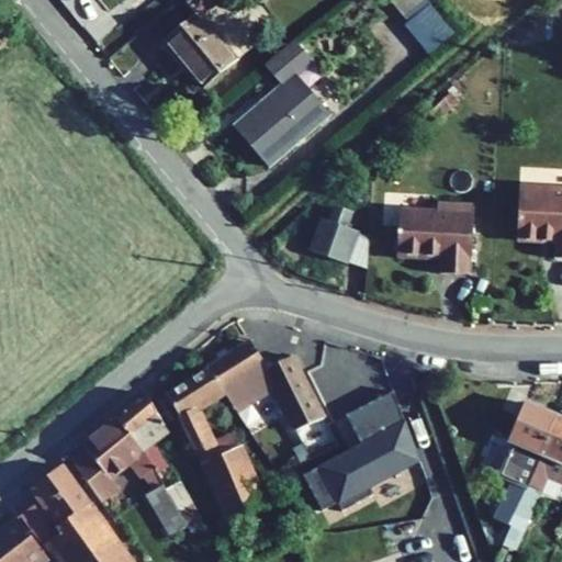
[(183,0),(197,15),(165,43),(202,87),(234,60),(198,17),(216,0),(183,0)]
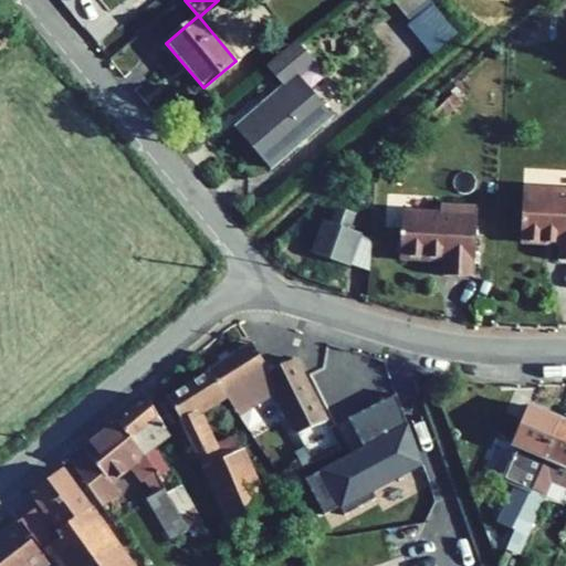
[(392,0),(408,19),(430,0),(392,0)]
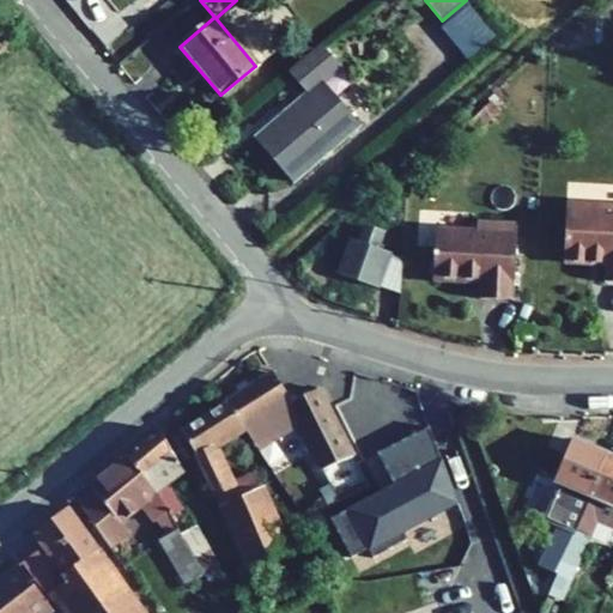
[(442,23),(461,56),(490,40),(471,5),(442,23)]
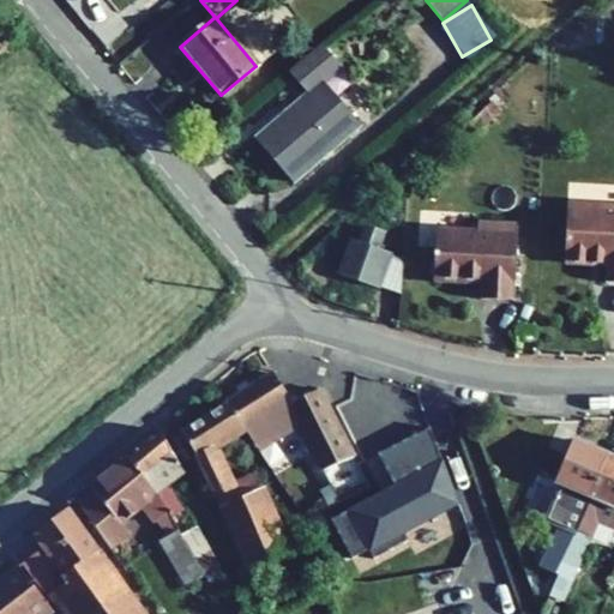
[(342,68),(323,47),(292,73),(308,94),(317,103),(305,114),(296,104),(256,138),(293,182),(360,126),(324,84),(342,68)]
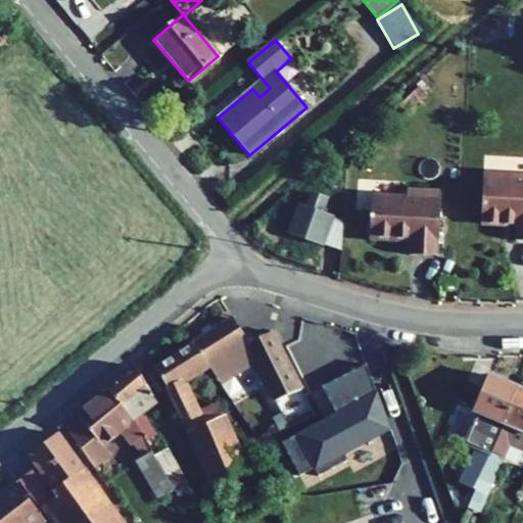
[(425,94),(419,87),(399,105),(407,112),(410,111),(424,99),(425,94)]
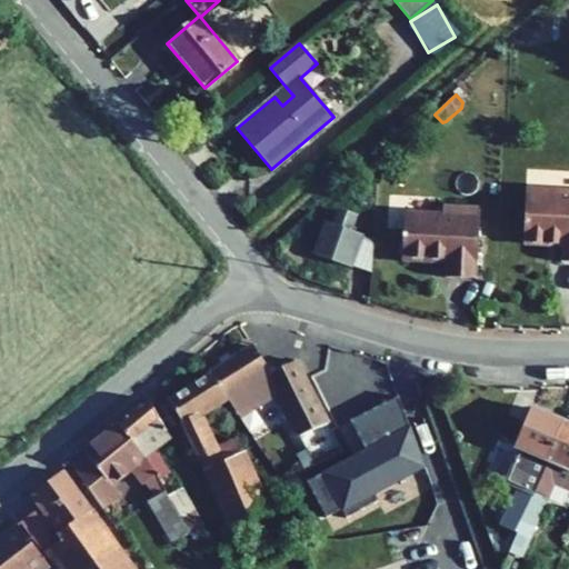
[(362,191),(361,202),(371,202),(372,191),(362,191)]
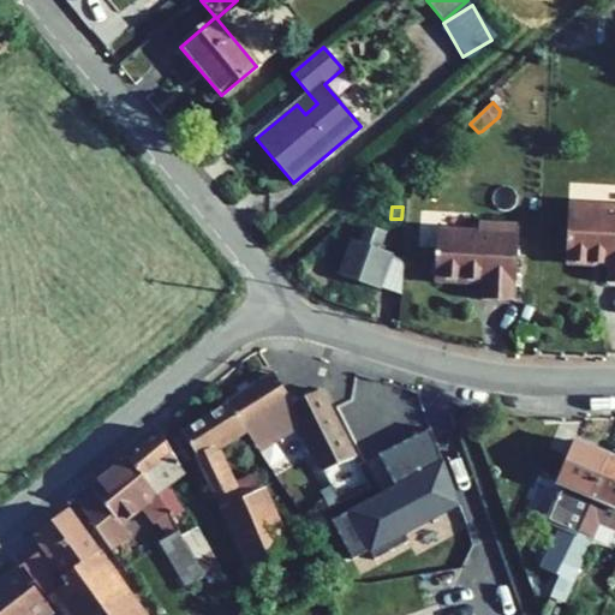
[(607,284),(614,284),(614,208),(568,207),(565,263),(608,263),(607,284)]
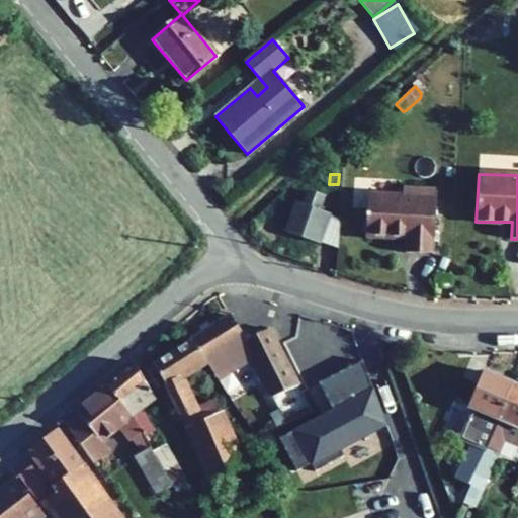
[(406,240),(405,253),(434,254),(437,190),(403,189),(403,195),(368,193),(365,238),(406,240)]
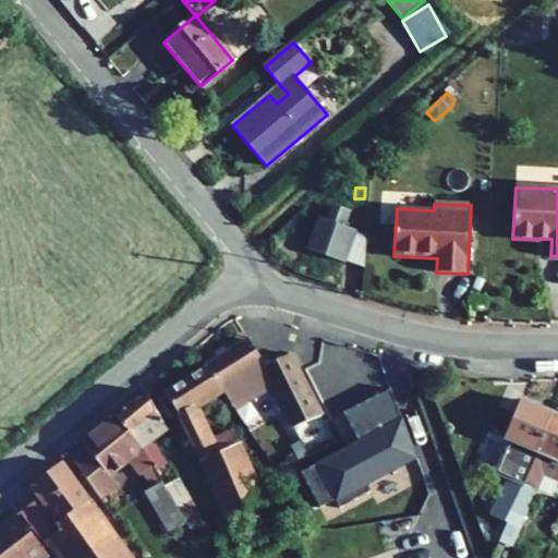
[(334,207),(328,222),(319,219),(308,247),(363,267),(365,235),(343,228),(349,211),(334,207)]
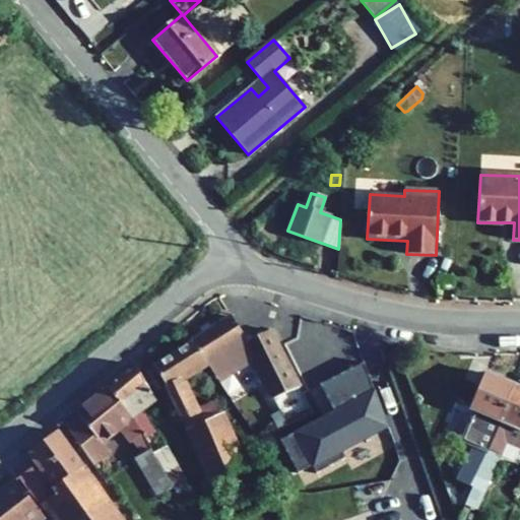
[(247,341),(232,318),(193,341),(206,363),(217,380),(254,359),(273,398),(299,386),(270,330),(247,341)]
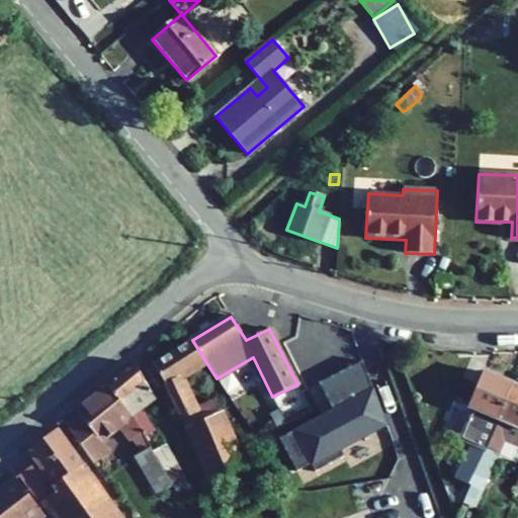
[(207,484),(246,465),(223,414),(212,419),(205,405),(194,410),(179,377),(205,361),(192,340),(154,365),(166,385),(188,434),(207,484)]
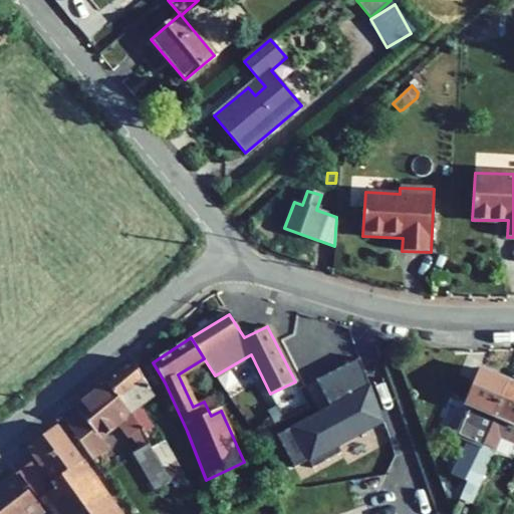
[(360,360),(317,380),(330,407),(278,435),(296,466),(308,461),(312,467),(340,452),(338,448),(383,424),(360,360)]
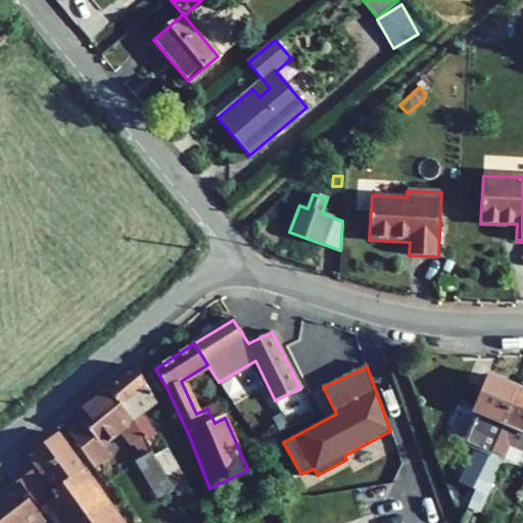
[(146,442),(155,435),(142,416),(157,405),(137,369),(108,390),(133,422),(143,437),(146,442)]
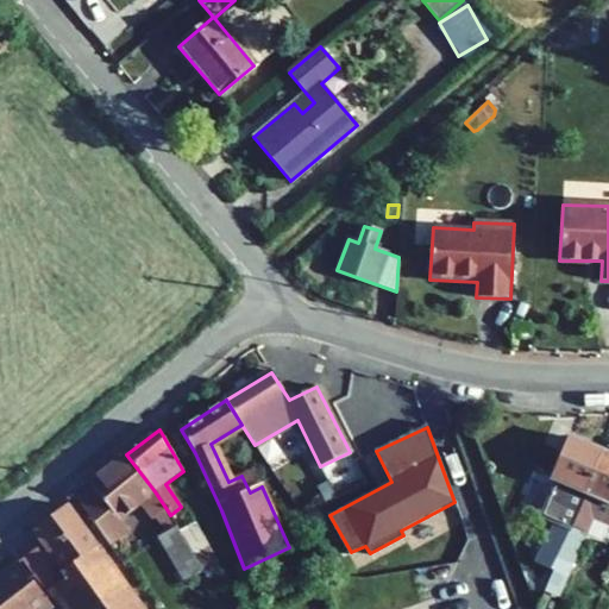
[(552,478),(585,494),(603,452),(570,438),(552,478)]
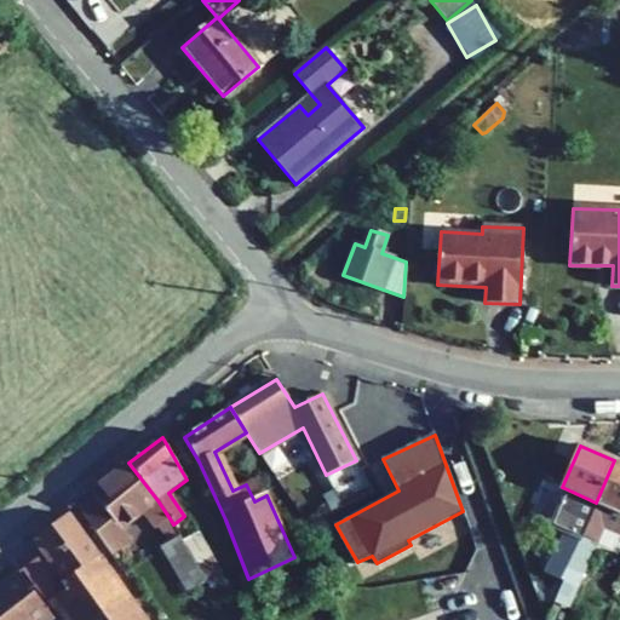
[(598,543),(604,528),(619,534),(619,463),(614,460),(596,503),(581,535),(598,543)]
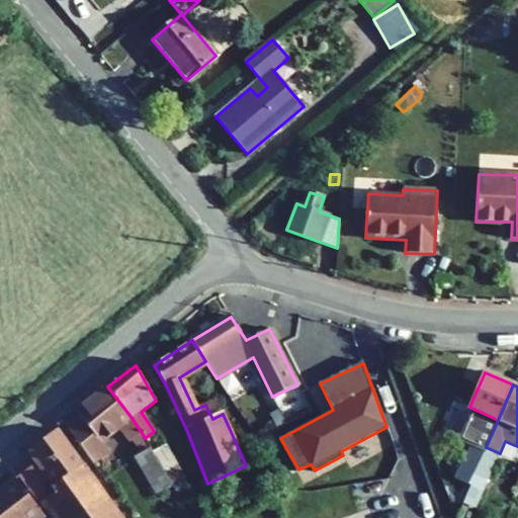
[(118,428),(130,441),(131,440),(142,433),(132,418),(107,386),(76,411),(80,417),(67,427),(93,462),(108,451),(101,441),(118,428)]
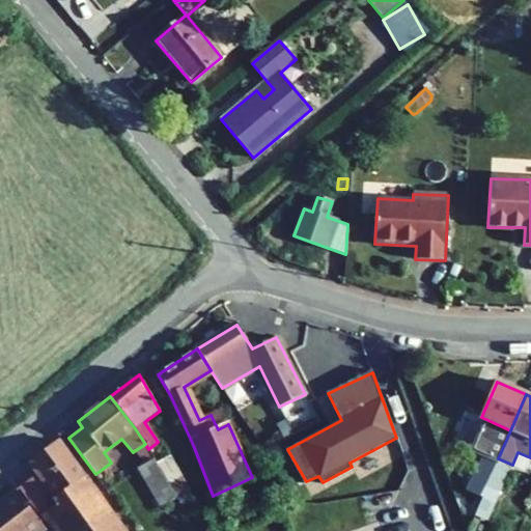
[(228,424),(222,410),(211,415),(218,429),(228,424)]
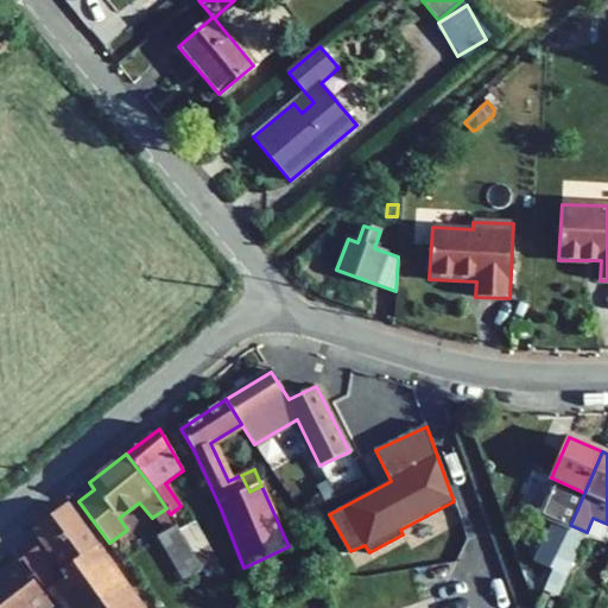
[(97,548),(65,504),(32,530),(64,572),(78,562),(97,548)]
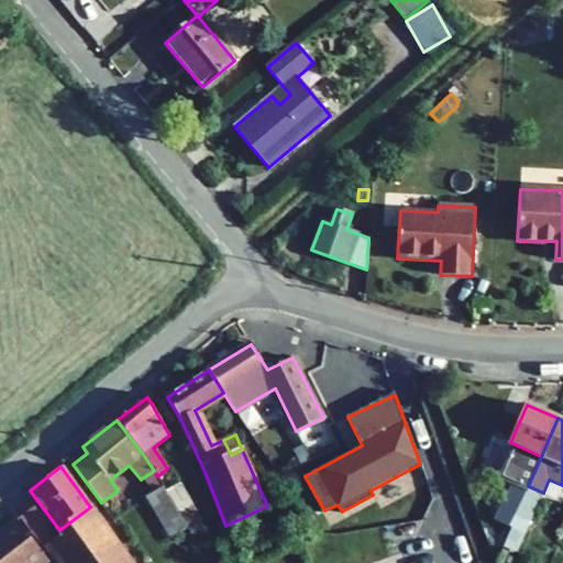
[(142,478),(153,492),(163,486),(157,476),(154,471),(142,478)]
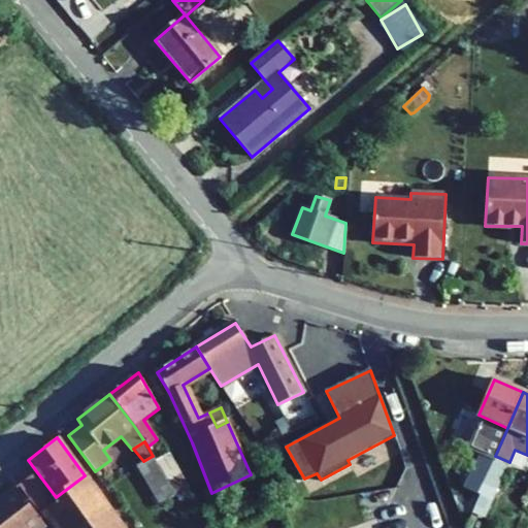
[(483,484),(493,459),(477,452),(463,486),(479,494),(483,484)]
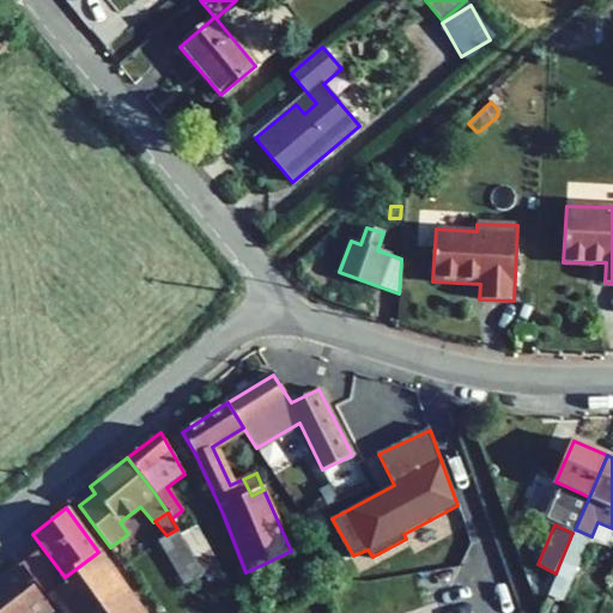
[(210,548),(196,526),(180,534),(194,558),(210,548)]
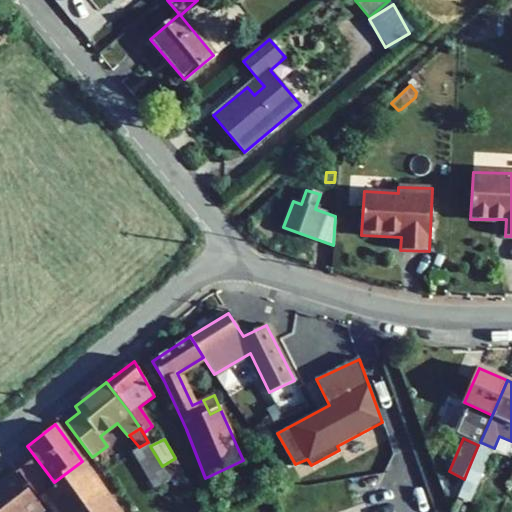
[(148,442),(139,447),(132,451),(155,489),(170,480),(162,466),(150,446),(148,442)]
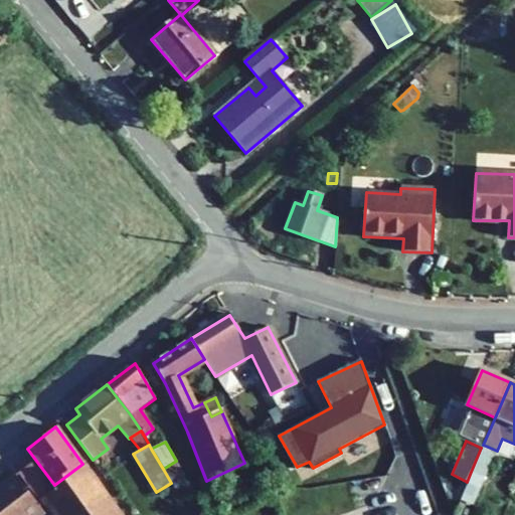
[(471,472),(485,478),(497,451),(483,445),(481,448),(471,472)]
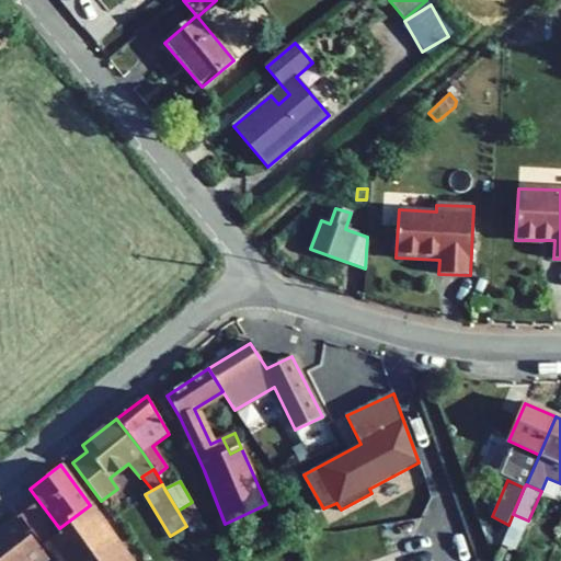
[(451,512),(442,485),(424,492),(434,517),(451,512)]
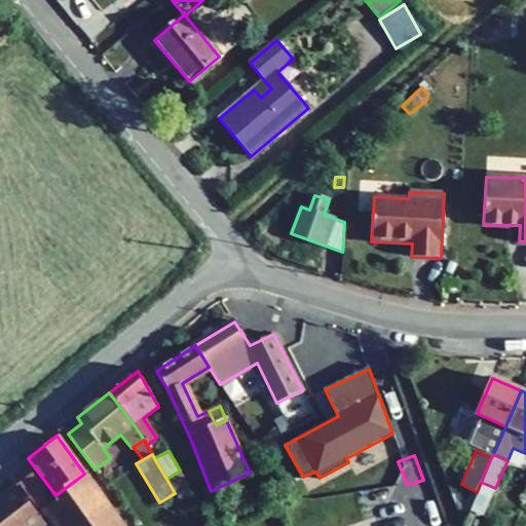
[(175,493),(180,501),(192,493),(180,471),(166,479),(175,493)]
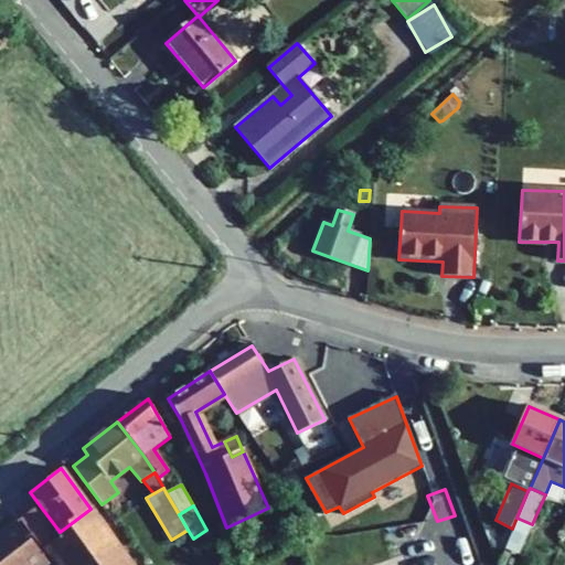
[(130,564),(91,509),(73,522),(103,564),(130,564)]
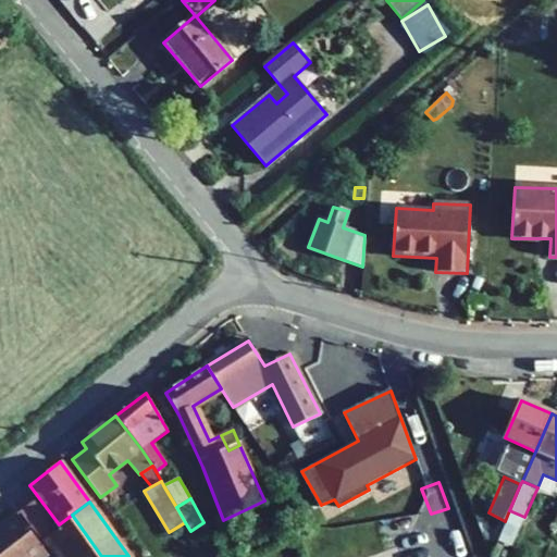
[(44,556),(48,554),(15,514),(0,525),(0,556),(44,556)]
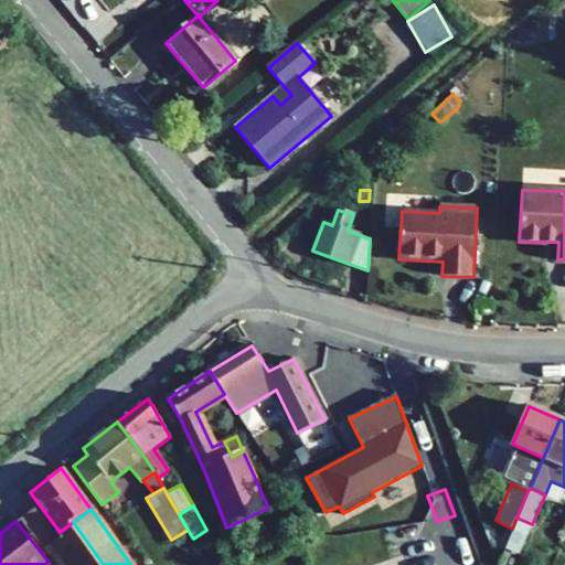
[(103,564),(73,522),(60,532),(62,534),(48,545),(62,564),(103,564)]
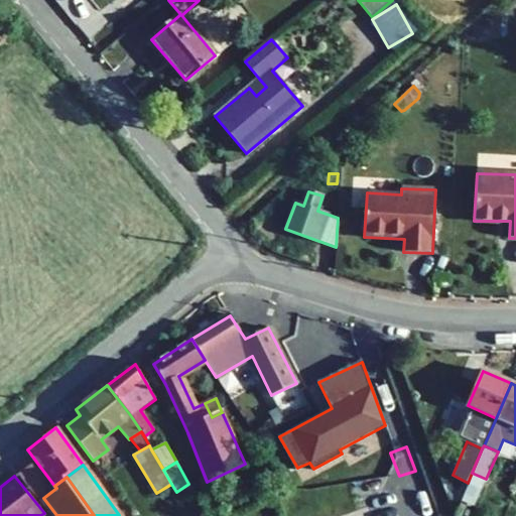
[(458,515),(460,515),(474,485),(468,483),(454,514),(458,515)]
